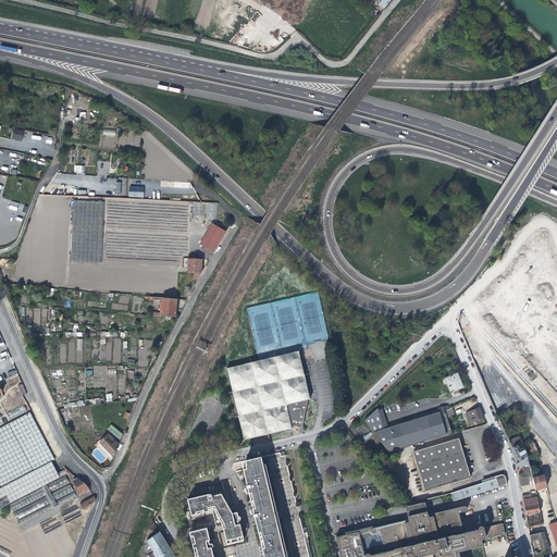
[(379,5),(383,9),(391,0),(382,0),(382,1),(379,5)]
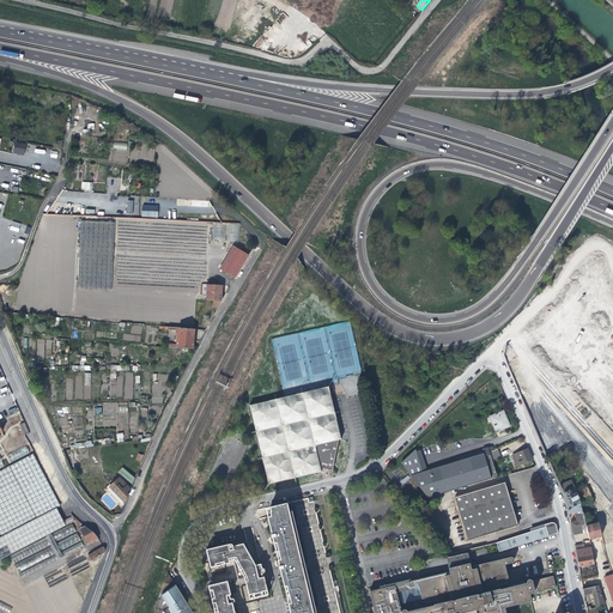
[(28,146),(16,144),(13,155),(18,156),(24,157),(28,146)]
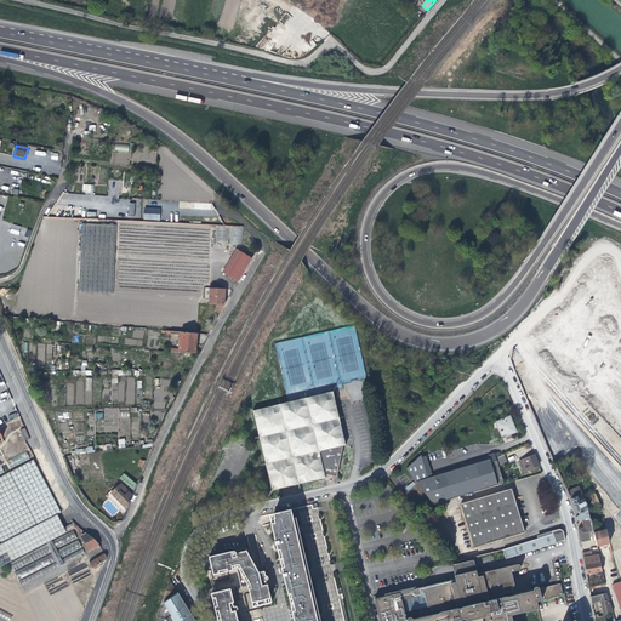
[(141,201),(129,201),(129,216),(140,216),(141,201)]
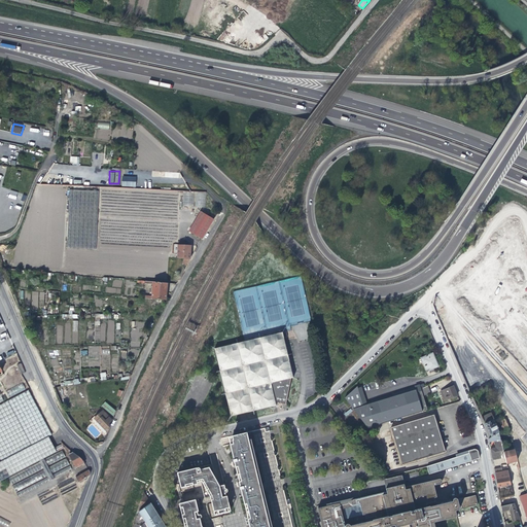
[(123,176),(121,186),(136,186),(136,177),(123,176)]
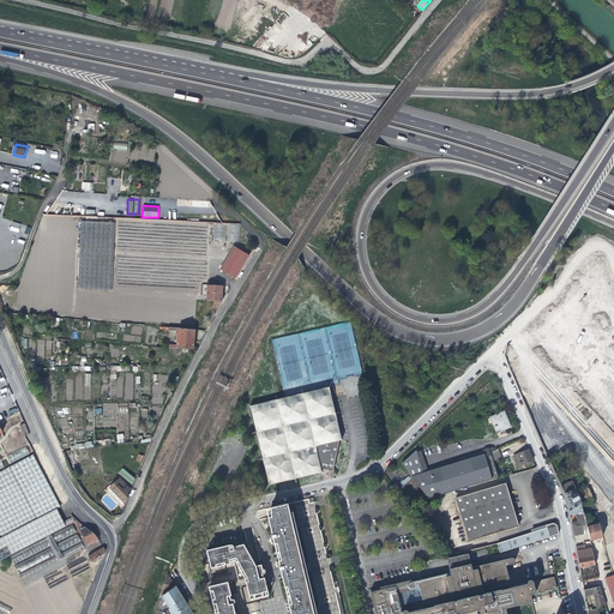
[(77,289),(112,290),(115,223),(80,221),(77,289)]
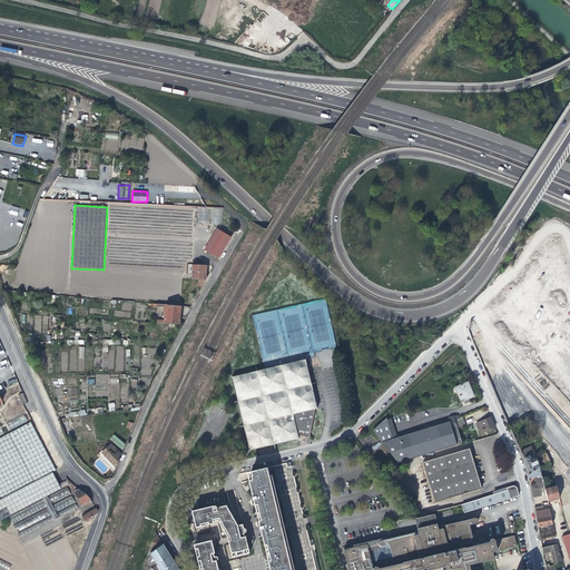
[(197,224),(223,224),(223,208),(197,207),(197,224)]
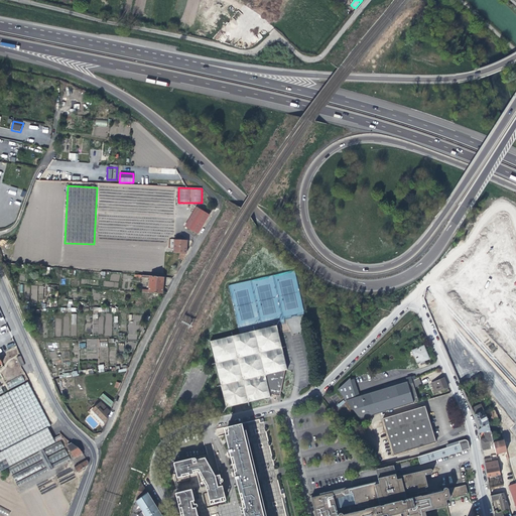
[(184,228),(198,235),(199,233),(209,215),(197,208),(184,228)]
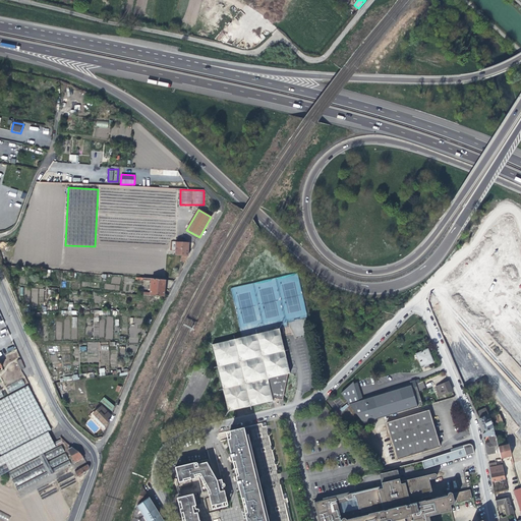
[(176,241),(175,255),(183,256),(187,256),(188,248),(188,242),(176,241)]
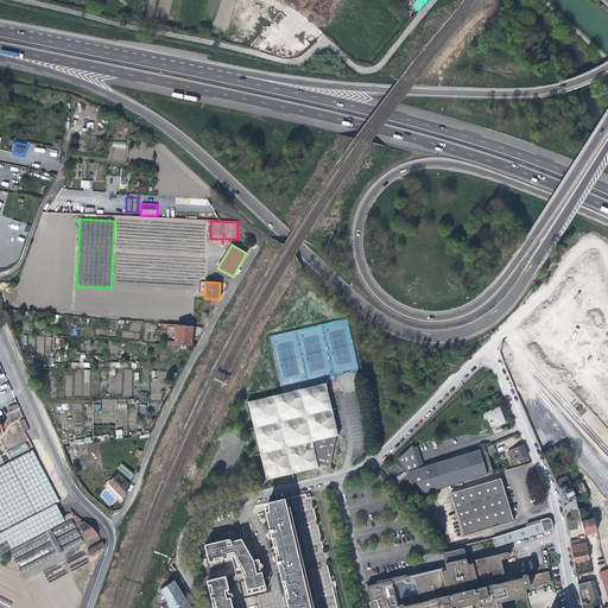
[(176,327),(175,346),(191,347),(191,339),(192,331),(192,328),(176,327)]
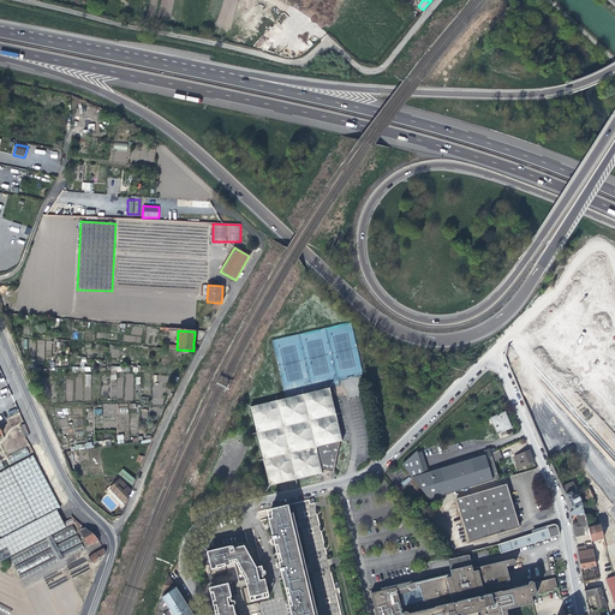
[(304,479),(322,475),(321,471),(324,471),(329,472),(333,470),(338,443),(342,442),(329,389),(250,408),(269,488),(282,484),(304,479)]
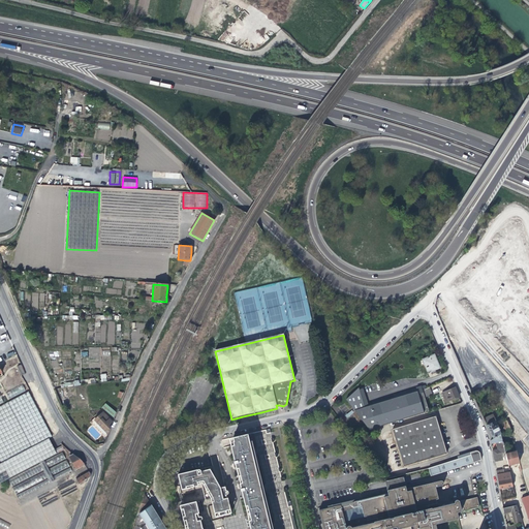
[(434,371),(440,368),(437,362),(434,354),(423,360),(429,373),(434,371)]
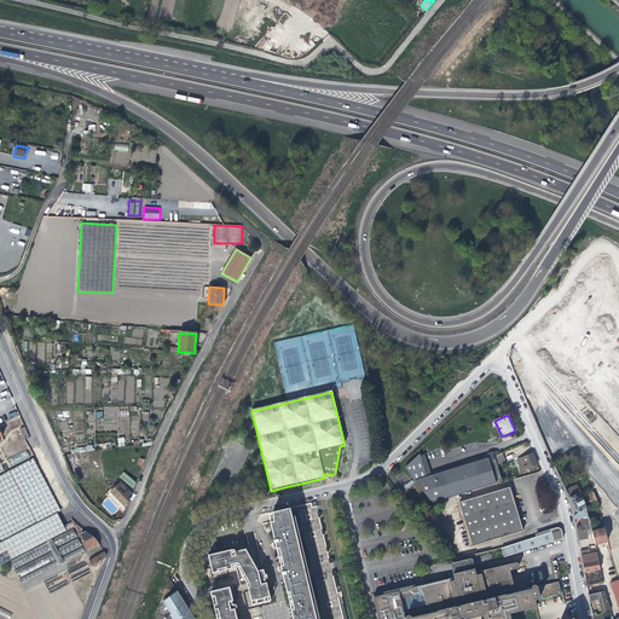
[(487,453),(489,460),(490,461),(496,460),(495,456),(499,455),(498,451),(487,453)]
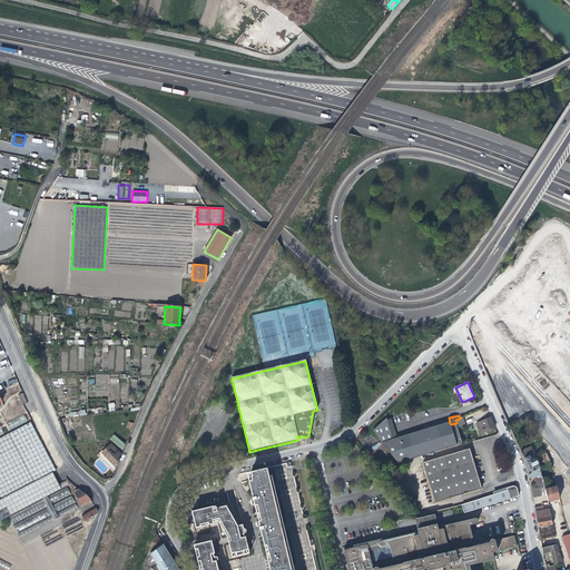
[(467,425),(463,416),(460,419),(455,420),(457,423),(459,429),(467,425)]
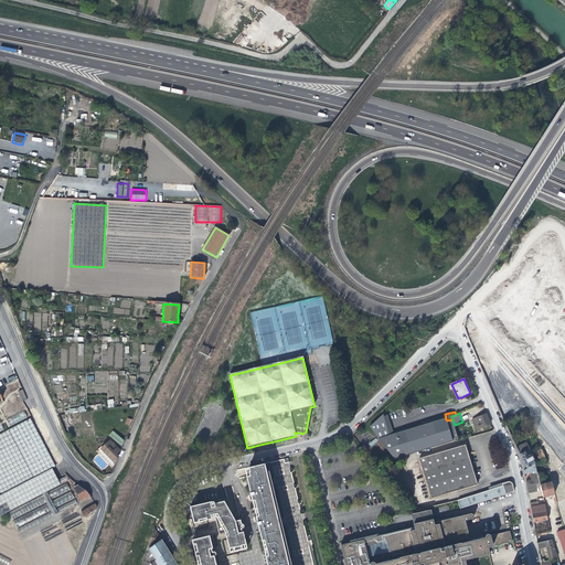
[(477,429),(491,424),(488,417),(487,414),(472,419),(477,429)]
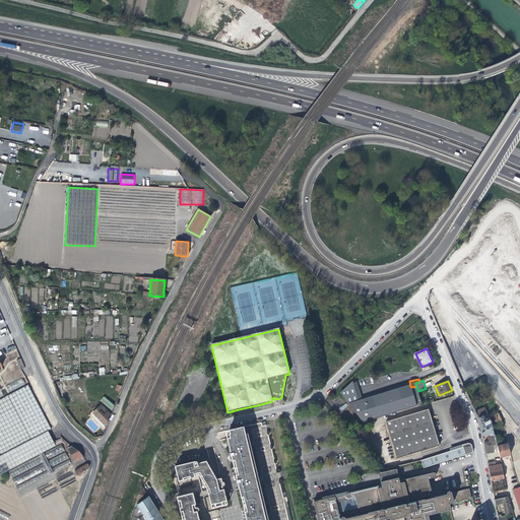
[(364,423),(421,405),(418,391),(416,386),(413,387),(411,387),(410,386),(381,395),(359,401),(352,384),(353,384),(352,382),(340,393),(364,423)]
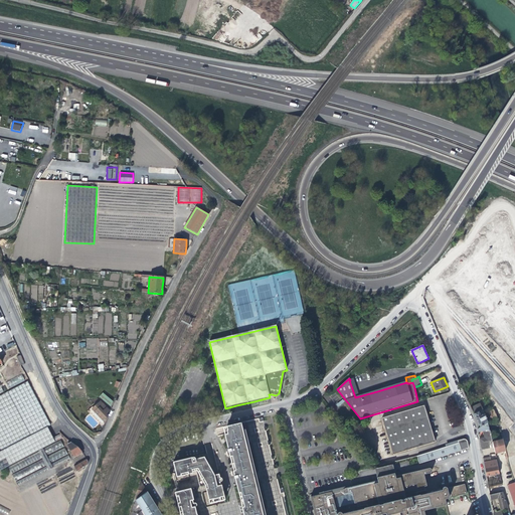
[(353,379),(350,380),(349,380),(355,397),(377,391),(376,389),(358,394),(353,379)]
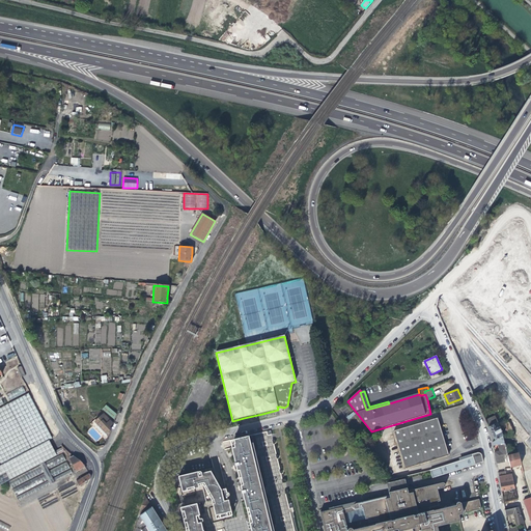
[(0,466),(0,477),(1,477),(54,450),(51,445),(49,441),(52,439),(29,394),(0,409),(0,464),(1,466),(0,466)]
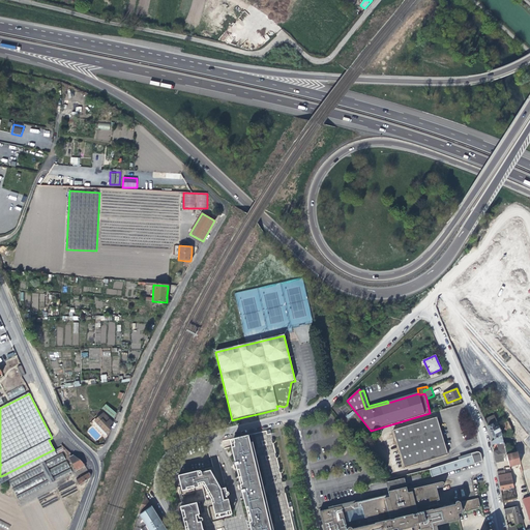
[(114,419),(116,414),(106,404),(102,408),(114,419)]
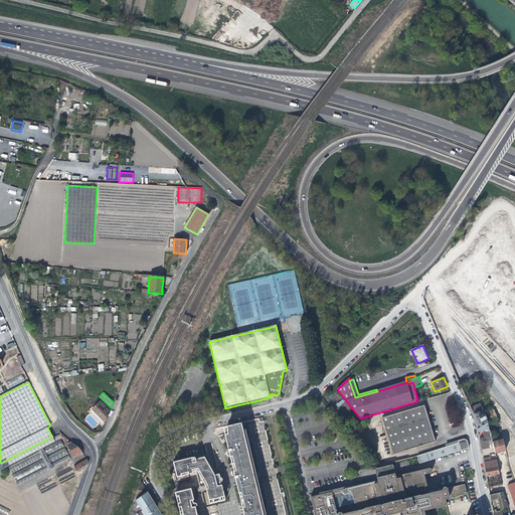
[(100,400),(96,404),(105,414),(107,412),(109,410),(100,400)]
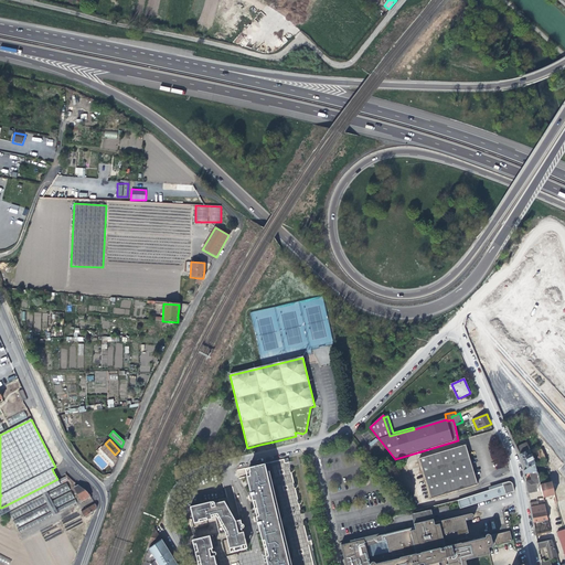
[(117,457),(115,455),(105,444),(100,448),(113,460),(115,464),(117,457)]
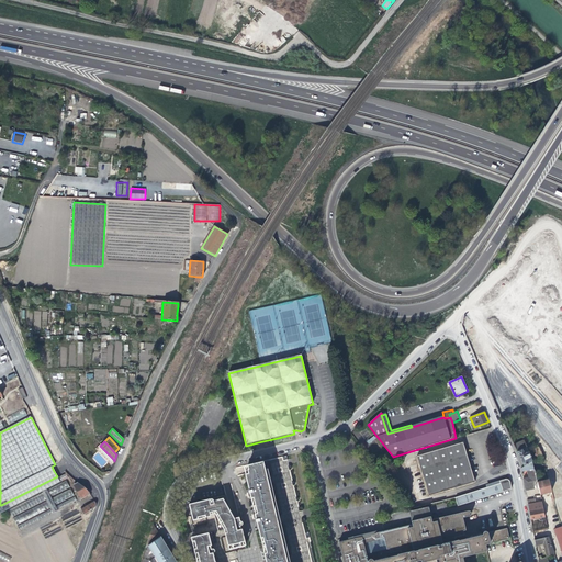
[(416,457),(428,495),(474,482),(468,461),(463,442),(416,457)]
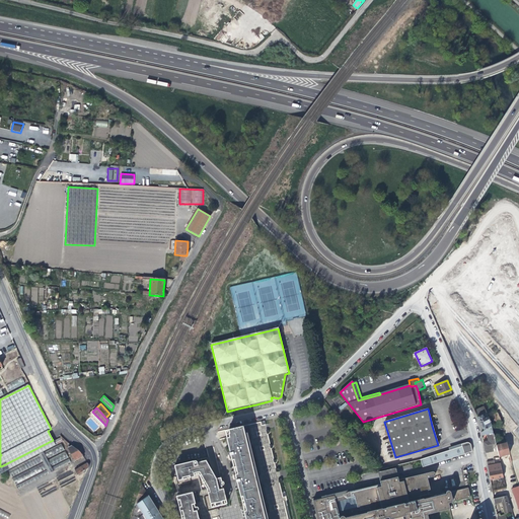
[(480,423),(484,430),(492,424),(491,422),(492,422),(489,417),(486,419),(483,414),(477,417),(480,423)]
